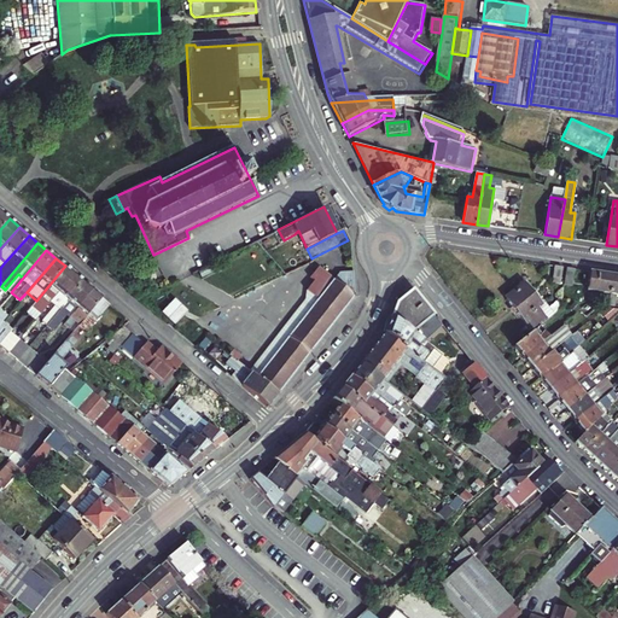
[(52,301),(75,274),(65,266),(36,301),(31,305),(41,313),(52,301)]
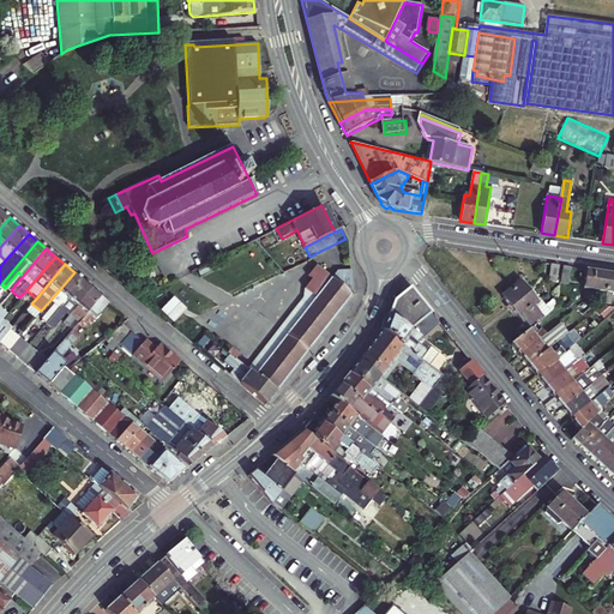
[(312,302),(299,320),(320,337),(353,295),(350,270),(337,270),(331,278),(314,266),(306,277),(311,280),(305,287),(308,290),(307,293),(315,299),(312,302)]
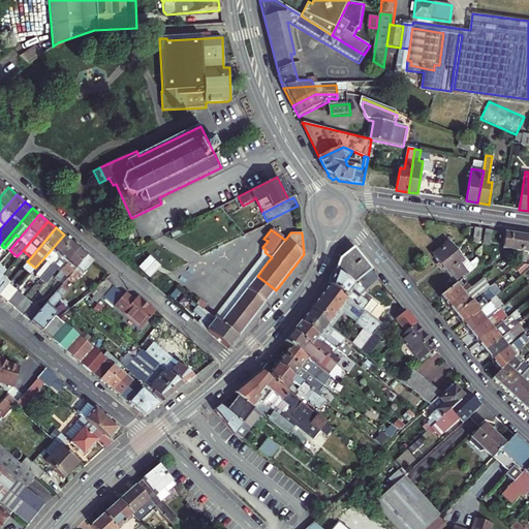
[(480,244),(483,230),(474,229),(473,243),(480,244)]
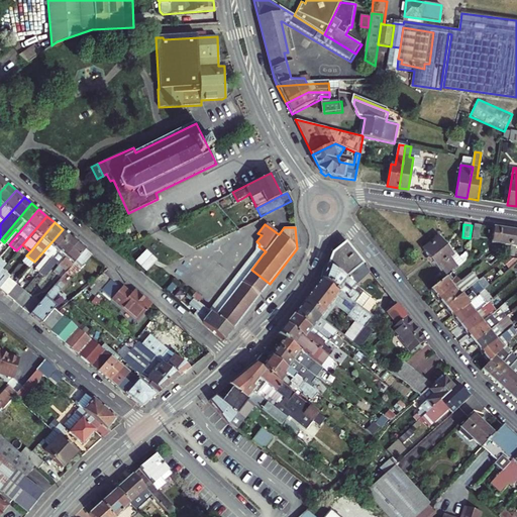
[(480,241),(482,227),(474,225),(472,239),(480,241)]
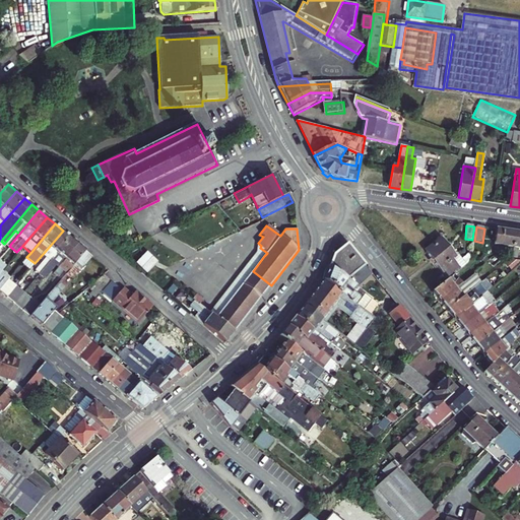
[(507,248),(506,257),(511,258),(516,233),(497,230),(495,246),(507,248)]
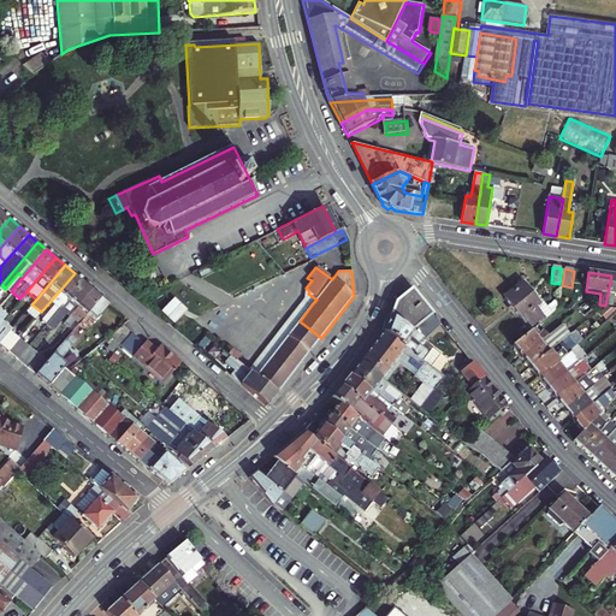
[(60,308),(69,298),(83,280),(75,273),(52,300),(55,303),(43,318),(48,321),(60,308)]
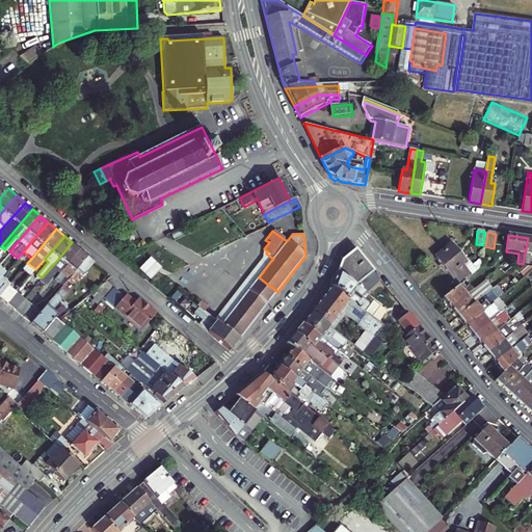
[(531,256),(531,238),(528,238),(523,264),(529,264),(530,256),(531,256)]
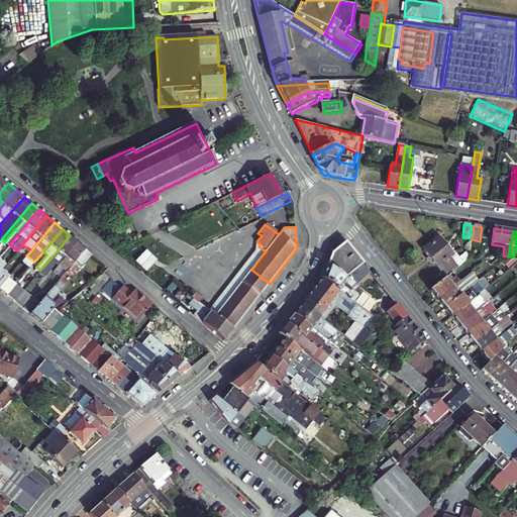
[(59,265),(79,242),(70,235),(58,250),(50,259),(40,270),(46,275),(57,263),(59,265)]
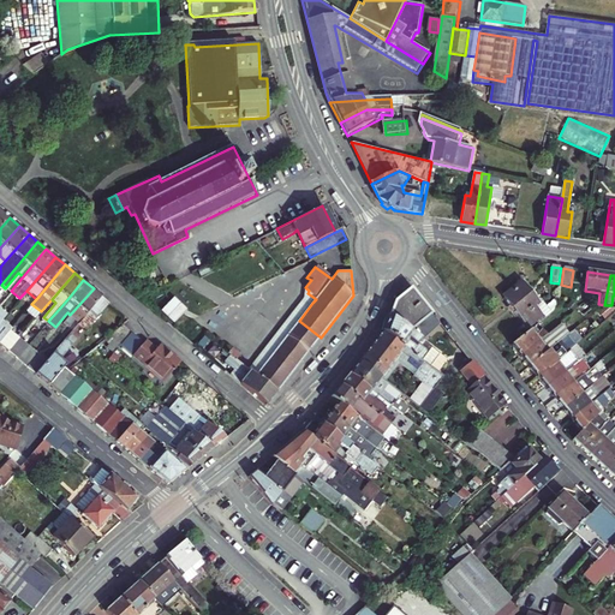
[(545,318),(557,308),(553,303),(547,308),(542,303),(539,304),(523,284),(512,292),(513,292),(537,322),(544,317),(545,318)]
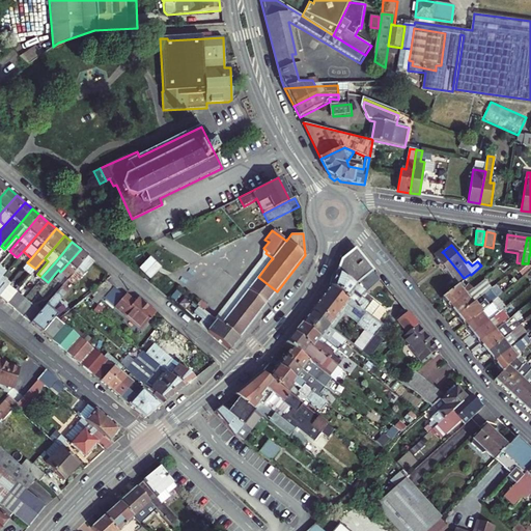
[(70,271),(74,274),(88,256),(81,249),(60,272),(59,274),(63,278),(70,271)]
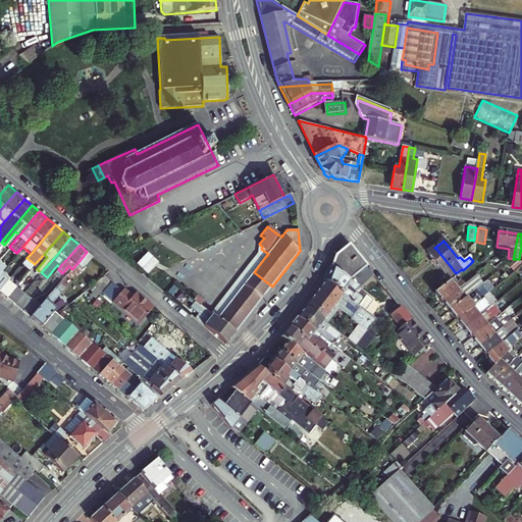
[(335,258),(333,270),(360,292),(373,274),(351,246),(335,258)]
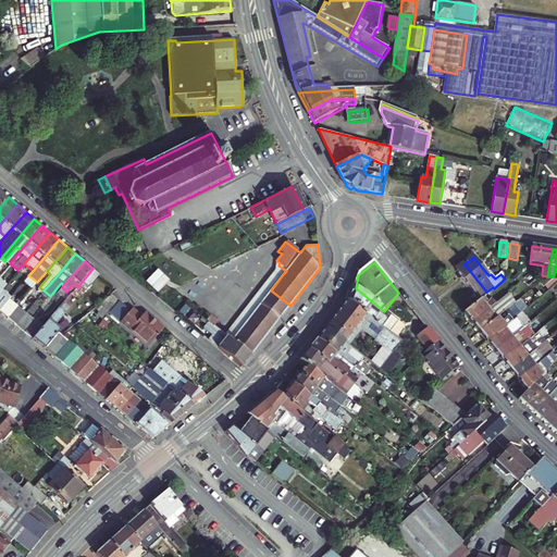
[(463,264),(456,271),(478,298),(486,292),(465,264),(463,264)]
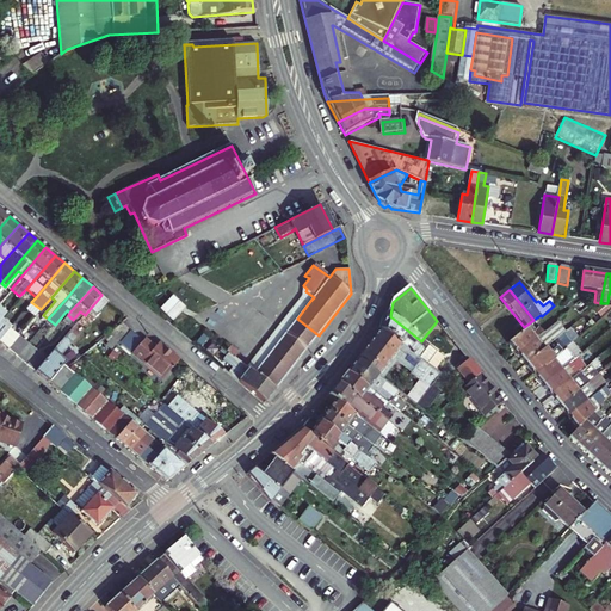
[(79,322),(86,328),(110,301),(102,295),(85,315),(79,322)]
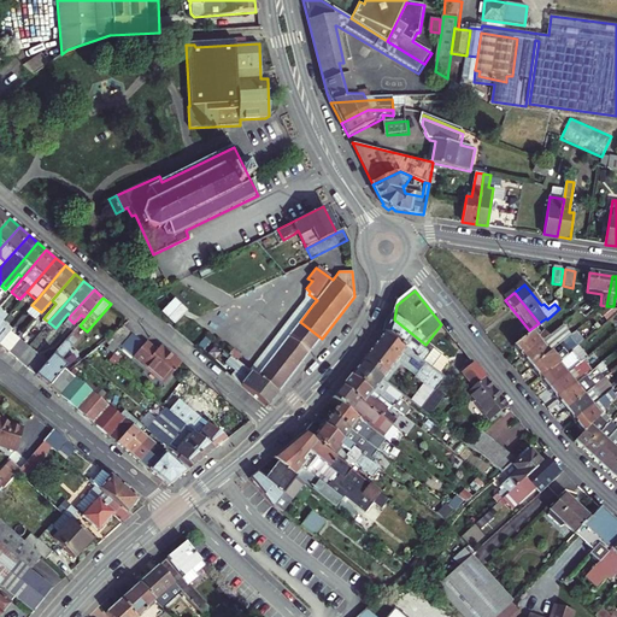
[(306,298),(250,370),(258,376),(300,322),(313,304),(306,298)]
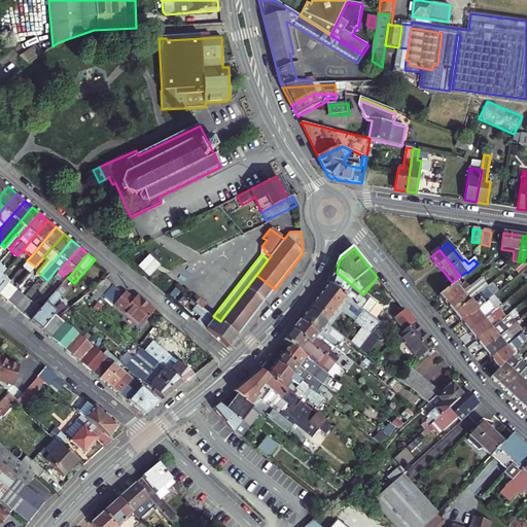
[(205,258),(203,255),(173,269),(177,273),(205,258)]
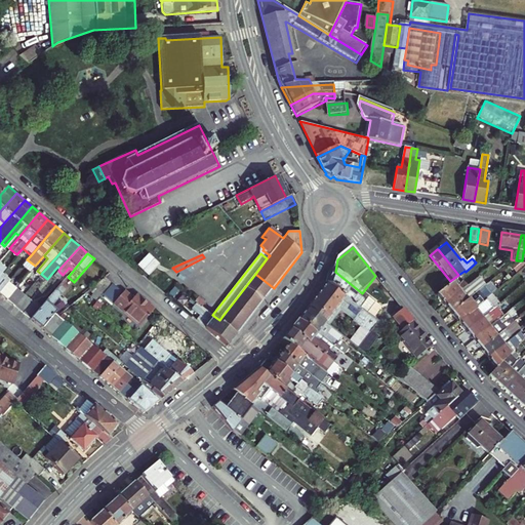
[(153,278),(161,274),(157,265),(139,273),(149,280),(153,278)]
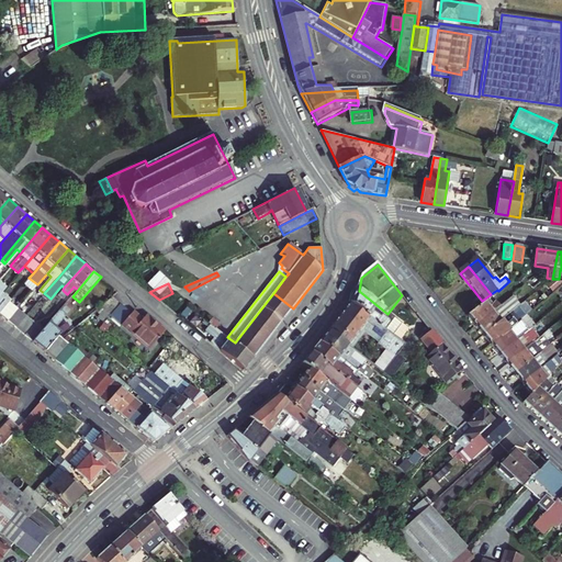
[(172,293),(164,298),(167,306),(181,299),(178,290),(172,293)]
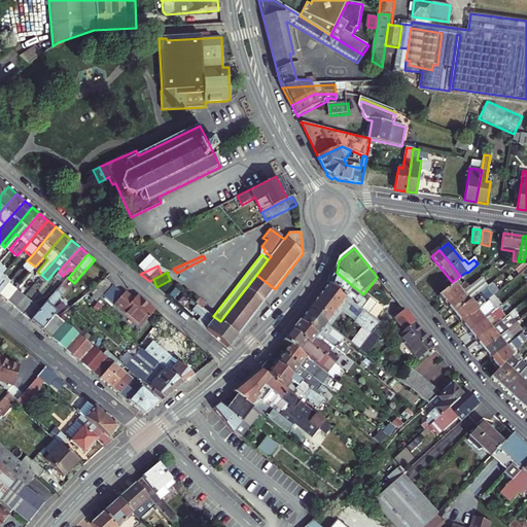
[(363,313),(355,322),(354,324),(361,330),(369,336),(378,324),(376,321),(384,311),(363,294),(337,273),(328,285),(363,313)]
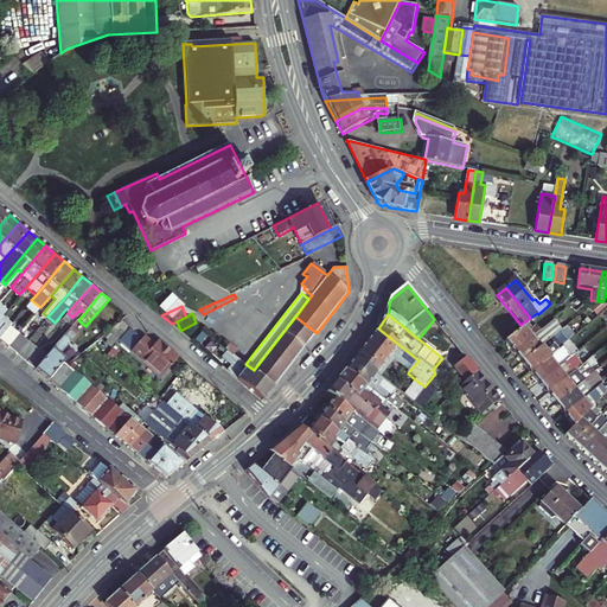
[(0,317),(0,337),(8,327),(11,325),(1,315),(0,317)]
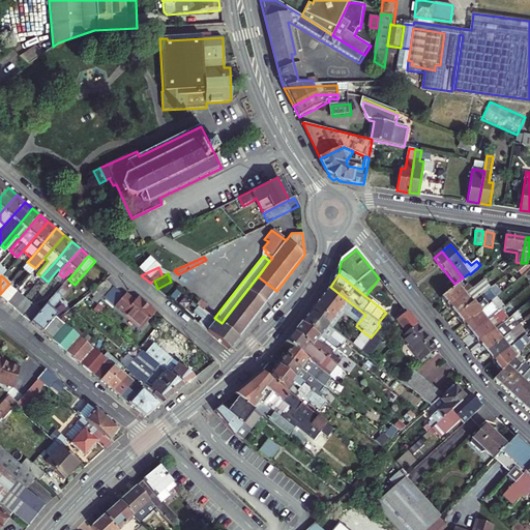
[(222,323),(238,337),(276,291),(258,276),(222,323)]
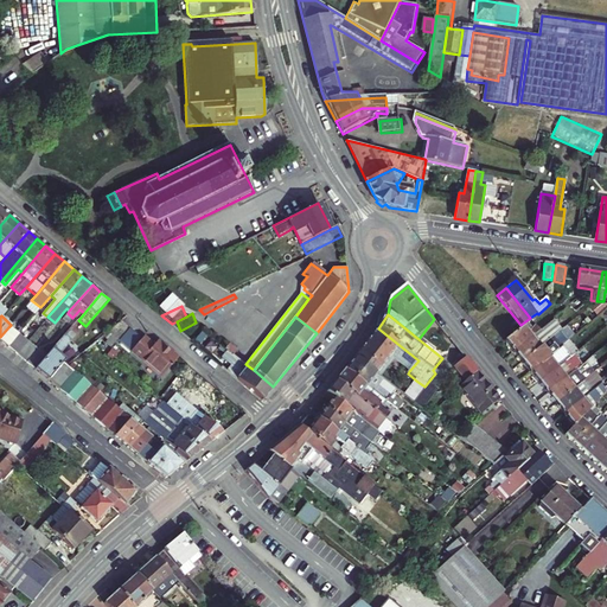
[(121,321),(109,331),(120,340),(131,328),(121,321)]
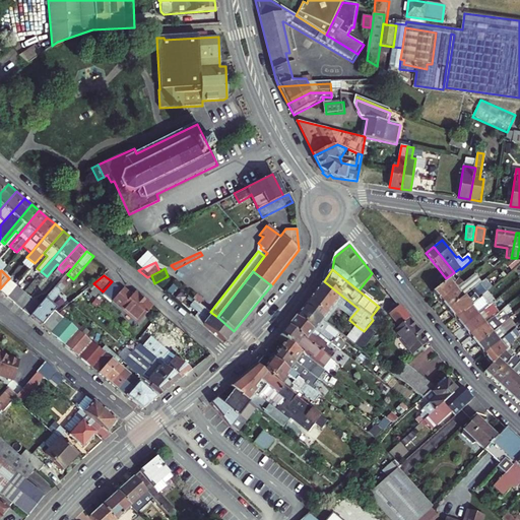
[(446,312),(468,293),(478,285),(479,284),(472,275),(461,284),(439,303),(446,312)]
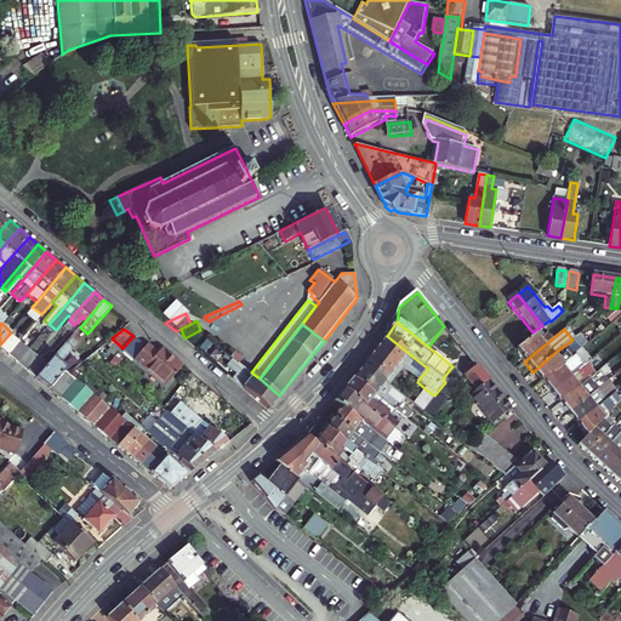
[(0,345),(0,349),(6,355),(17,343),(9,335),(0,345)]
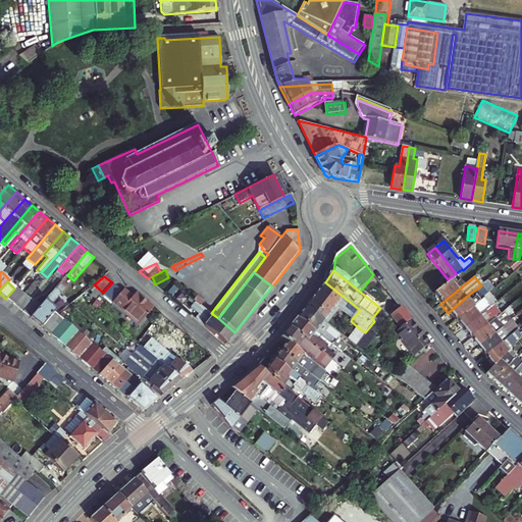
[(454,286),(450,281),(436,292),(433,295),(440,304),(463,285),(460,281),(454,286)]
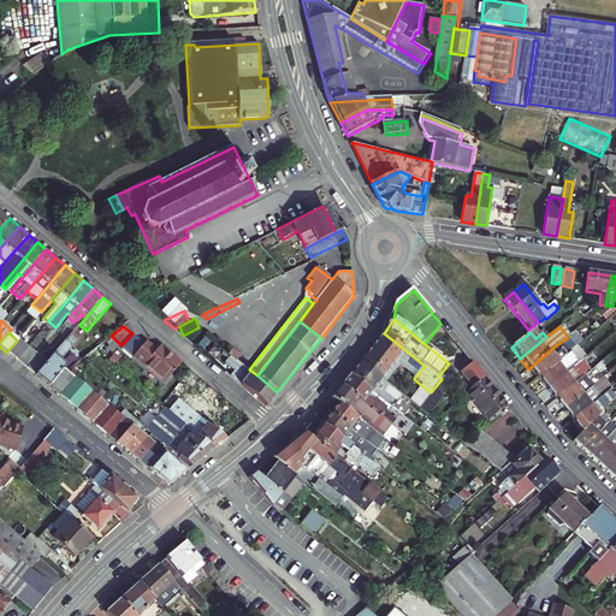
[(123,345),(129,350),(138,338),(134,333),(123,345)]
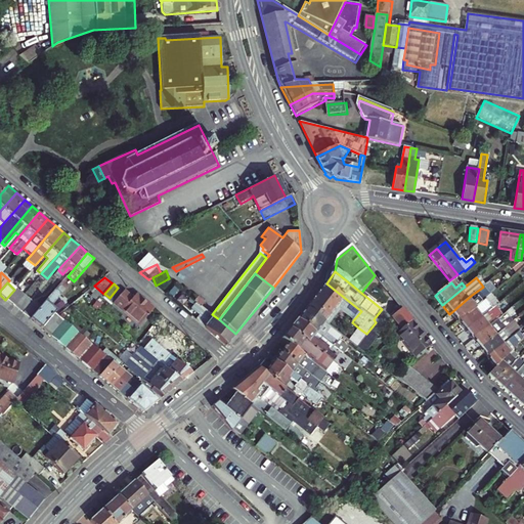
[(353,320),(361,311),(326,284),(307,310),(324,323),(337,308),(353,320)]
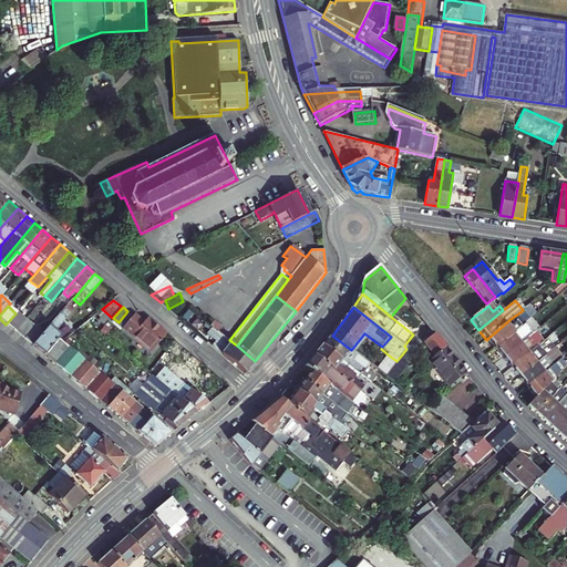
[(124,328),(133,317),(127,311),(119,322),(124,328)]
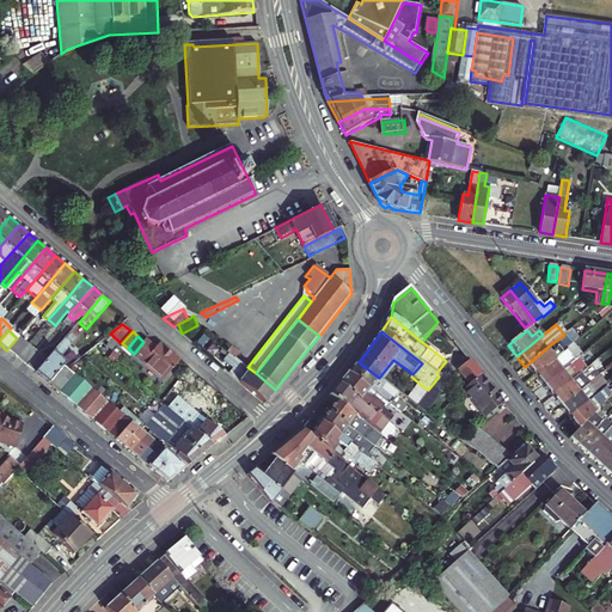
[(551,344),(525,367),(533,377),(570,347),(571,347),(563,336),(551,344)]
